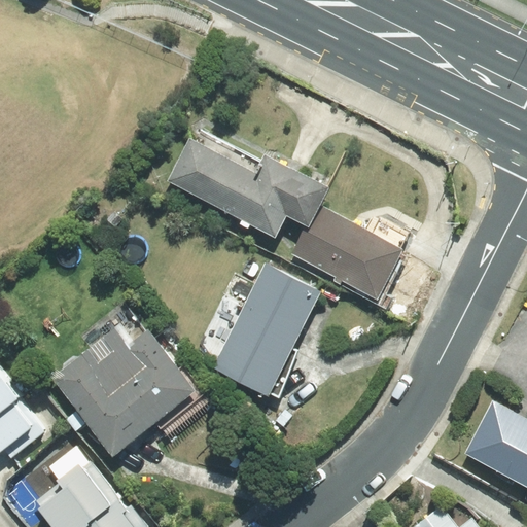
[(188,142),(167,184),(275,240),(285,218),(307,230),(320,205),(329,187),(270,157),(259,179),(188,142)]
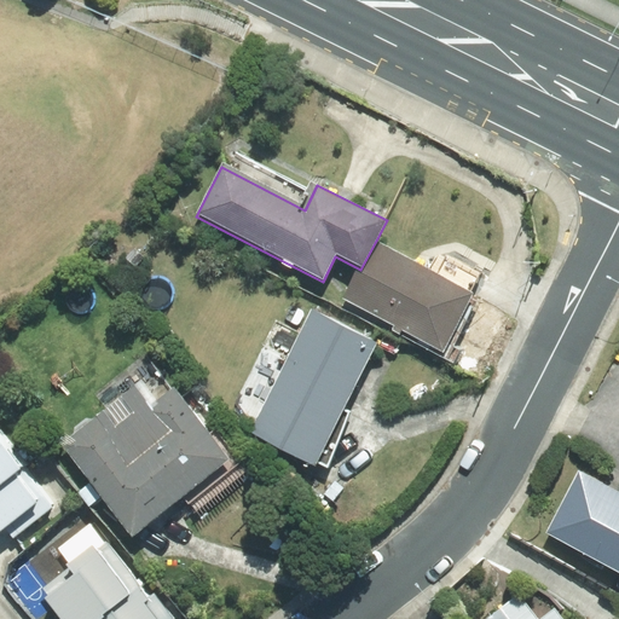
[(376,241),(360,270),(343,305),(444,357),(476,293),(376,241)]
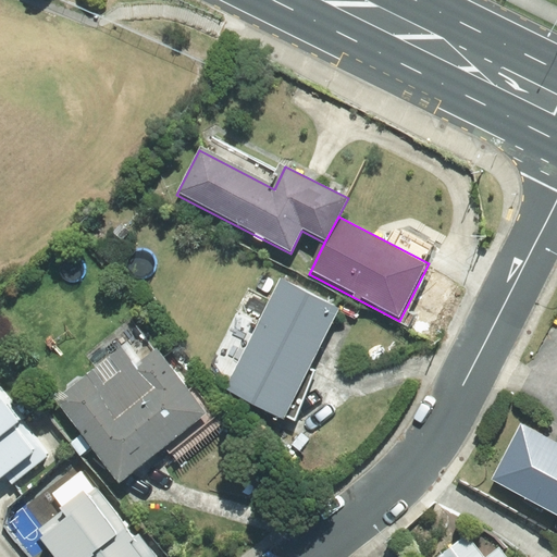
[(341,312),(280,284),(230,395),(289,422),(341,312)]
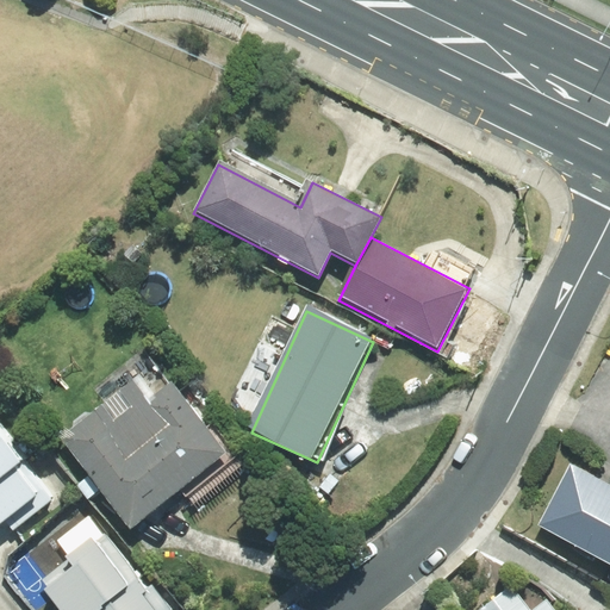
[(104,403),(56,442),(128,529),(175,490),(197,516),(253,471),(215,423),(206,429),(142,350),(93,388),(104,403)]
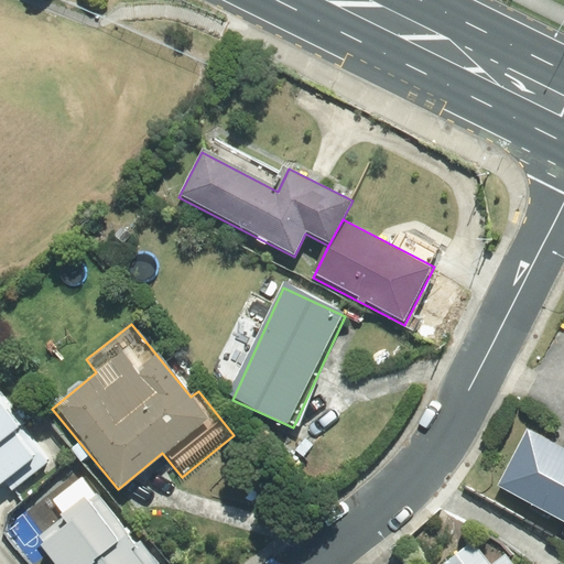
[(0,492),(6,499),(45,463),(17,431),(23,425),(0,399),(0,492)]
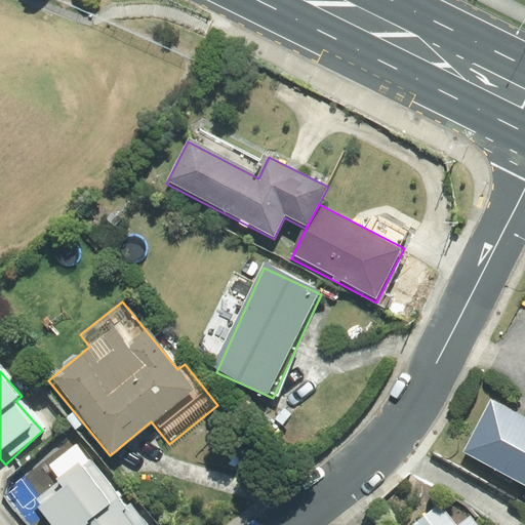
[(524,418),(494,402),(467,453),(524,484),(524,418)]
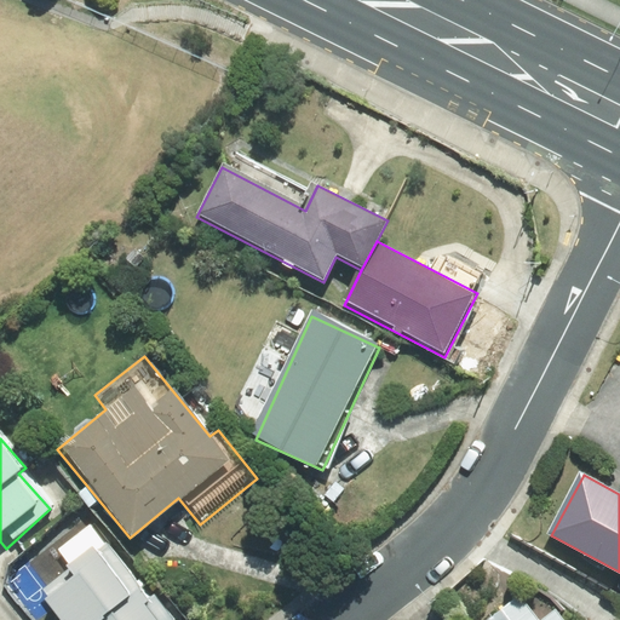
[(158,619),(102,543),(36,590),(57,619),(158,619)]
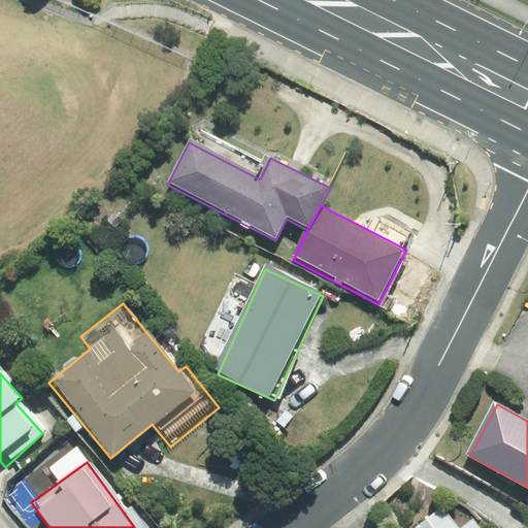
[(461,527),(442,504),(414,527),(479,527),(473,521),(464,527),(461,527)]
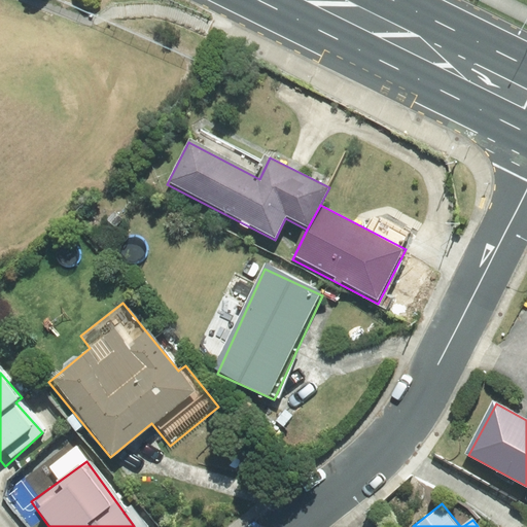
All buildings are outlined.
